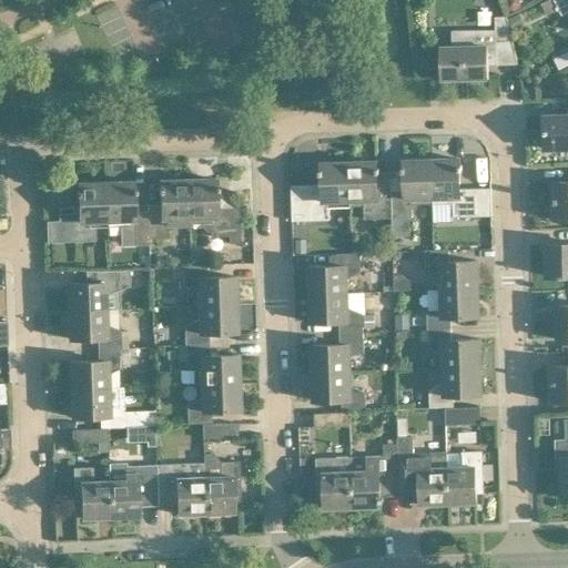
[(506,0),(506,4),(509,9),(515,10),(519,7),(519,1),(518,0),(506,0)]
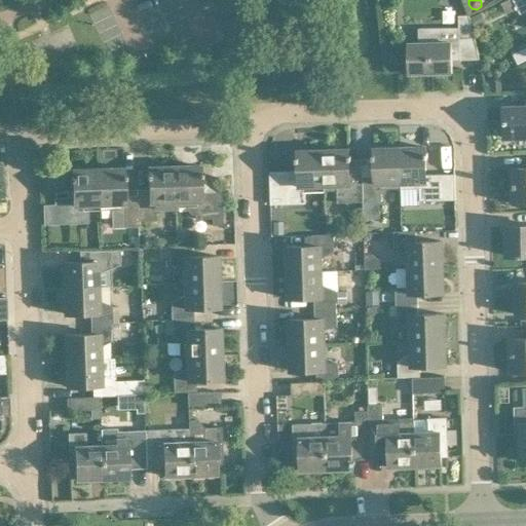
[(525,0),(513,0),(520,13),(525,10),(525,0)]
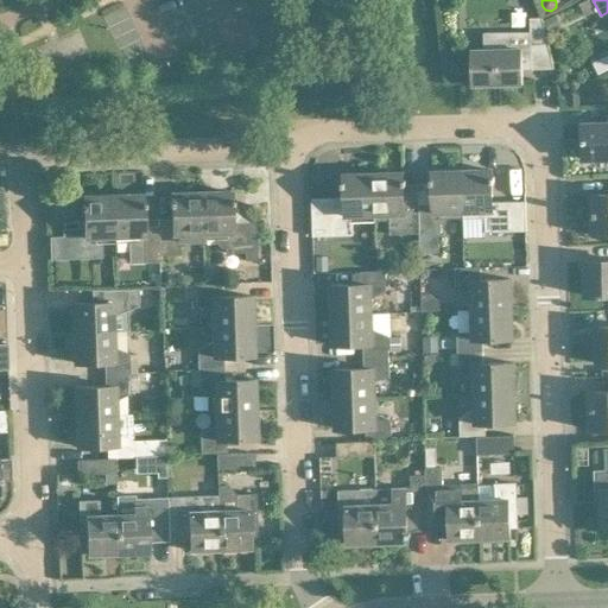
[(544,19),(550,32),(562,26),(556,13),(544,19)]
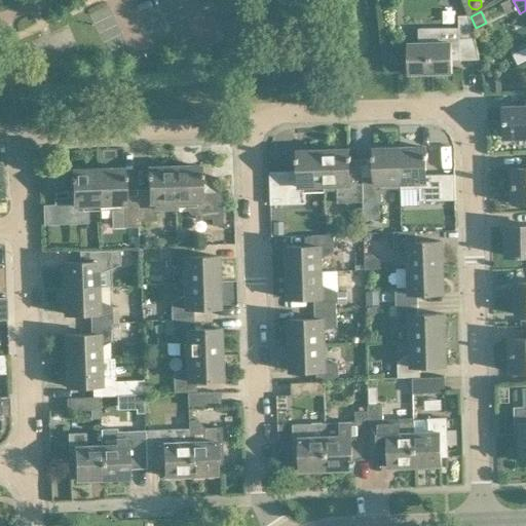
[(458,14),(459,39),(459,60),(479,59),(475,39),(468,14),(458,14)]
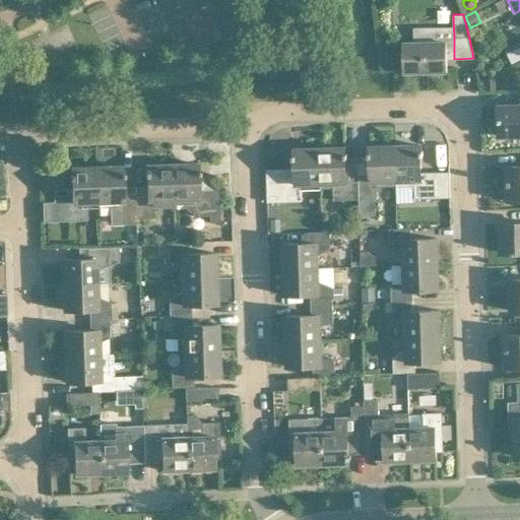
[(435,42),(435,27),(413,28),(414,42),(402,43),(403,72),(447,71),(447,42),(435,42)]
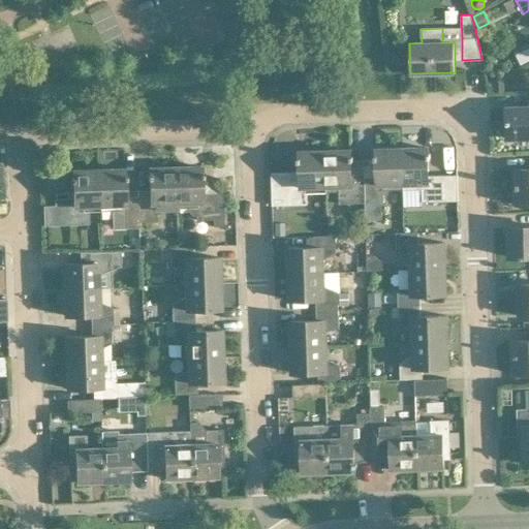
[(528,42),(517,45),(520,60),(528,57),(528,42)]
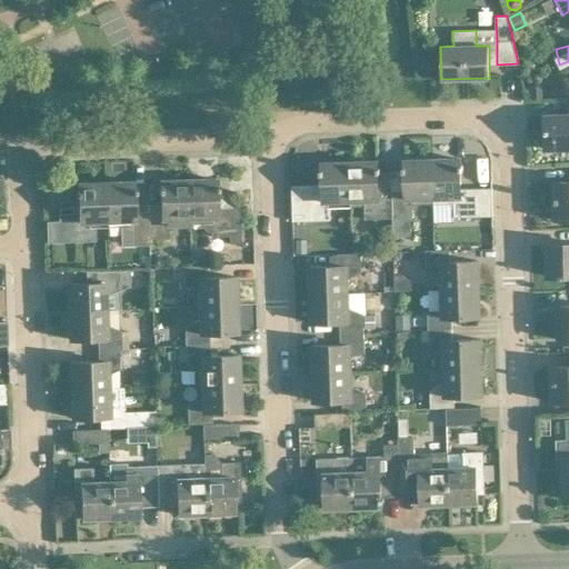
[(530,85),(531,98),(542,97),(542,85),(530,85)]
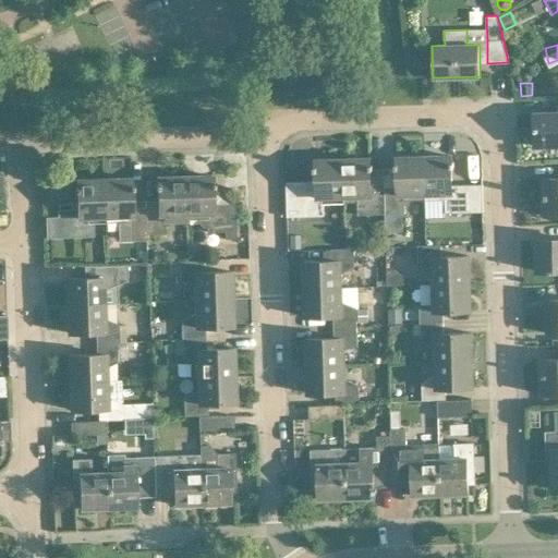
[(535,145),(557,145),(557,144),(557,112),(534,113),(535,145)]
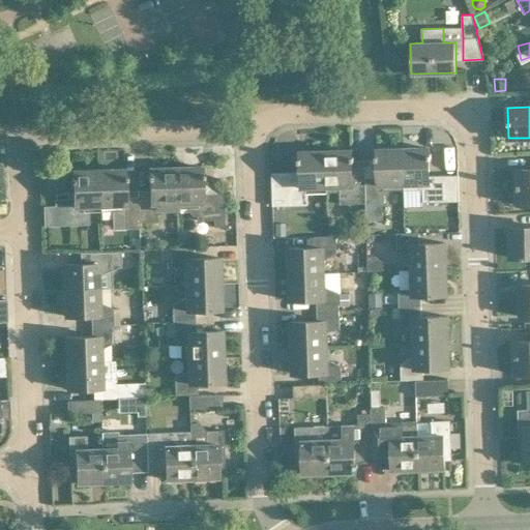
[(429,147),(403,148),(404,189),(423,189),(424,201),(443,201),(442,175),(430,176),(429,147)]
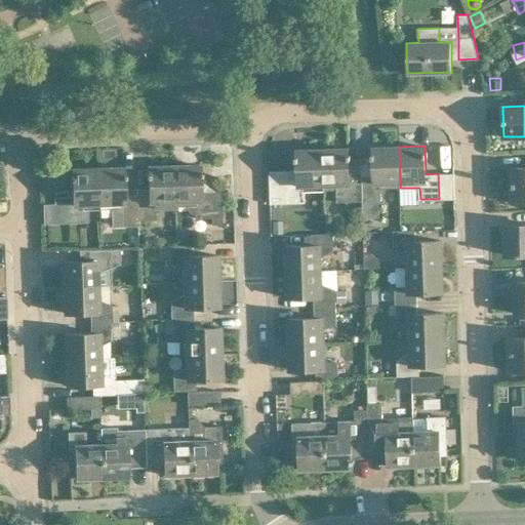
[(374,175),(361,176),(362,201),(380,200),(380,189),(400,188),(399,147),(373,148),(374,175)]
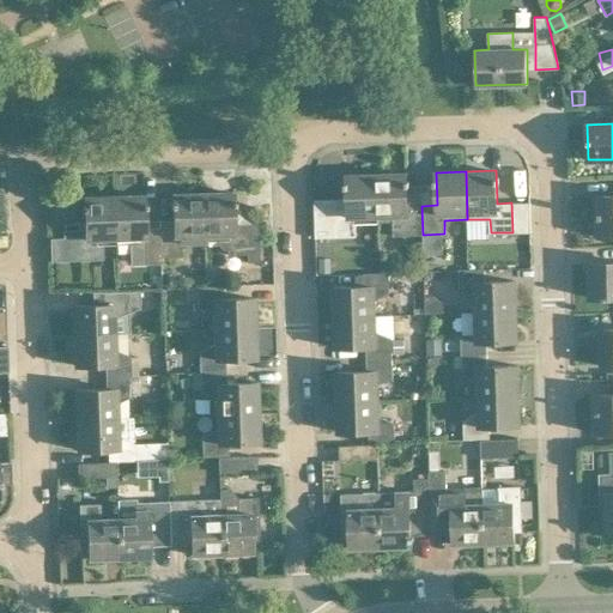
[(407,174),(377,175),(378,222),(401,222),(402,236),(423,235),(422,206),(408,206),(407,174)]
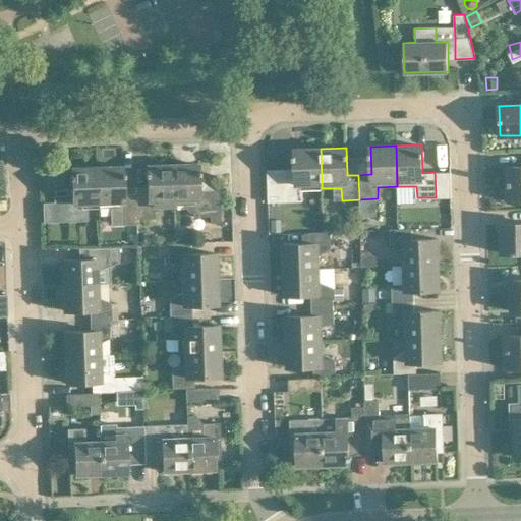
[(284,201),(302,201),(302,189),(322,188),(321,149),(295,149),(295,177),(283,177),(284,201)]
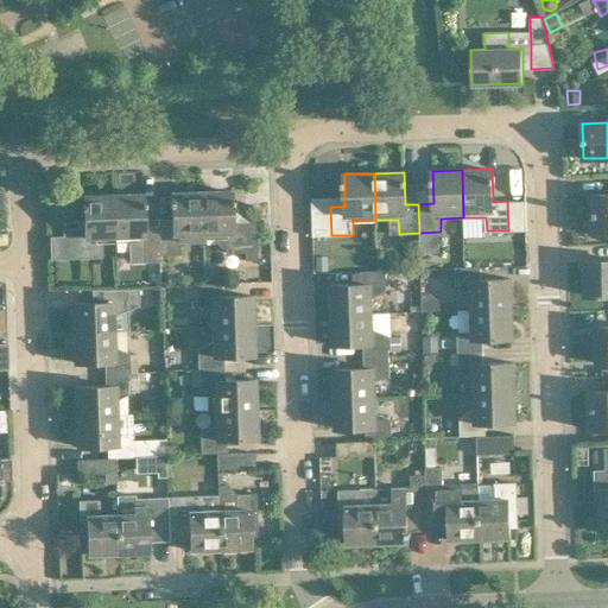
[(230,191),(201,192),(202,239),(215,239),(216,242),(221,246),(226,246),(226,253),(245,252),(246,260),(258,260),(257,222),(232,223),(230,191)]
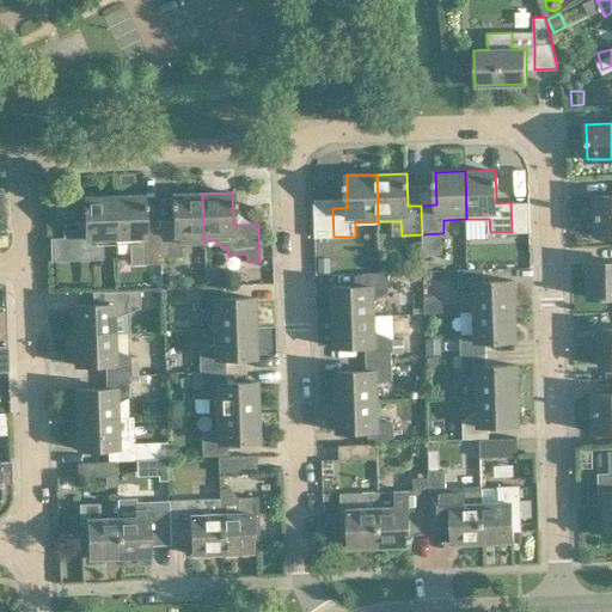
[(173,227),(160,227),(161,257),(182,256),(181,242),(203,240),(202,194),(172,195),(173,227)]
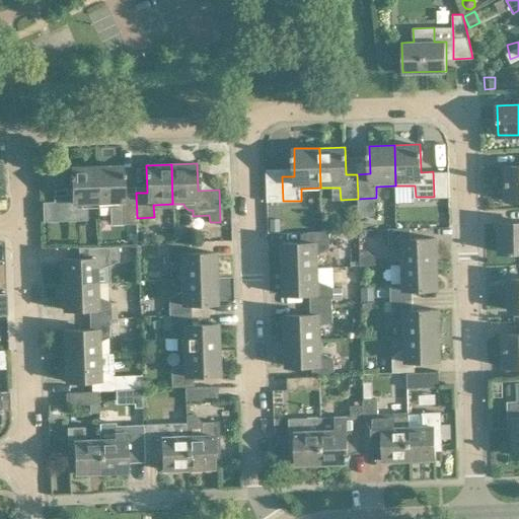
[(122,165),(96,166),(98,207),(109,207),(109,223),(135,222),(135,218),(137,218),(136,193),(123,194),(122,165)]
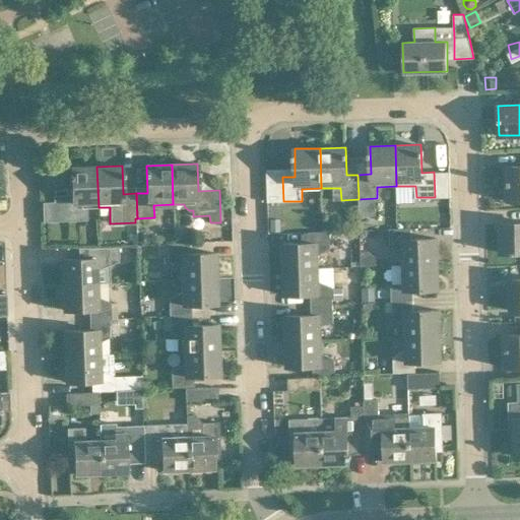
[(519,166),(508,167),(508,181),(508,200),(519,199),(519,166)]
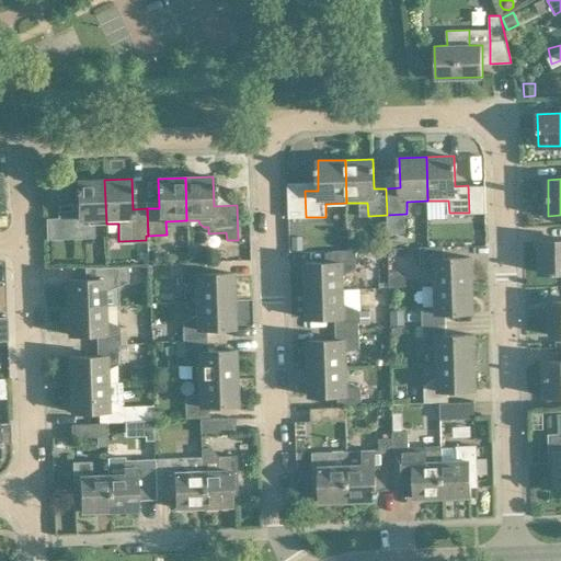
[(78,210),(65,212),(54,212),(55,231),(65,230),(65,238),(93,237),(93,224),(106,224),(104,180),(77,181),(78,210)]
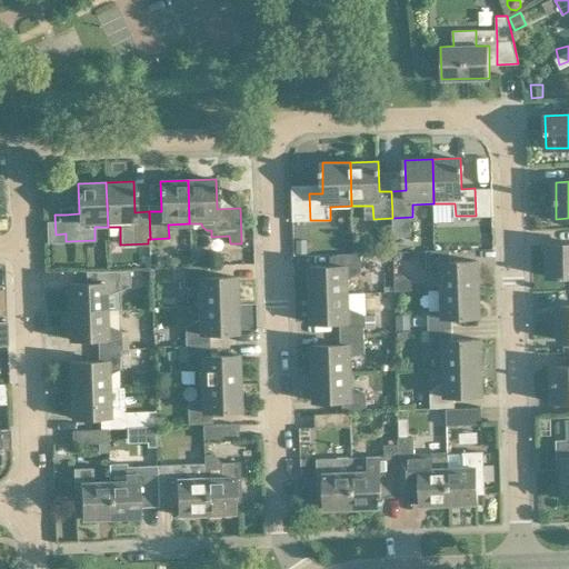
[(305,239),(296,239),(297,252),(306,252),(305,239)]
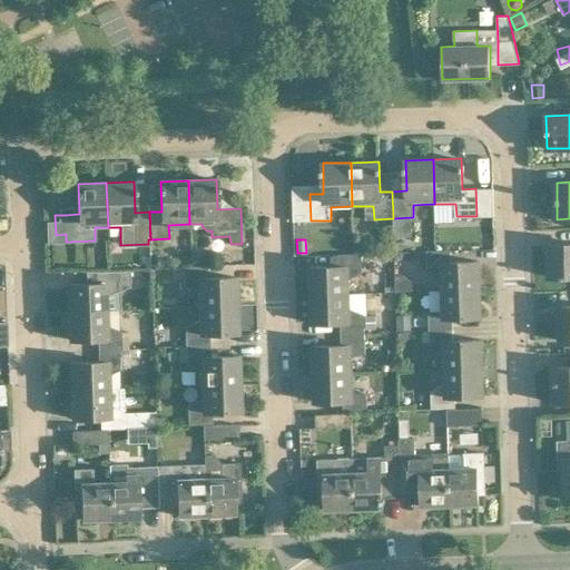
[(549,276),(569,276),(569,244),(549,245),(549,276)]
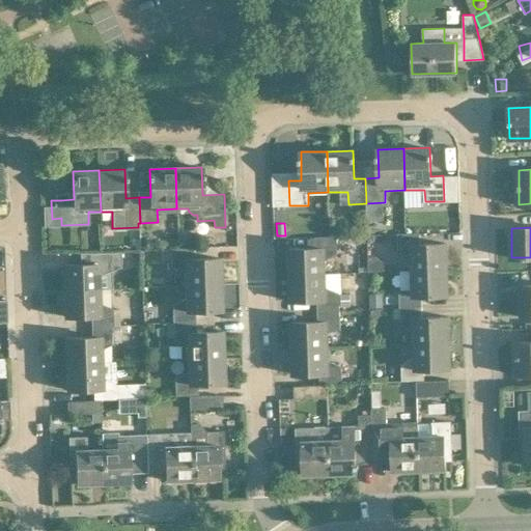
[(420,233),(397,233),(398,250),(413,257),(413,271),(447,269),(446,243),(420,244),(420,233)]
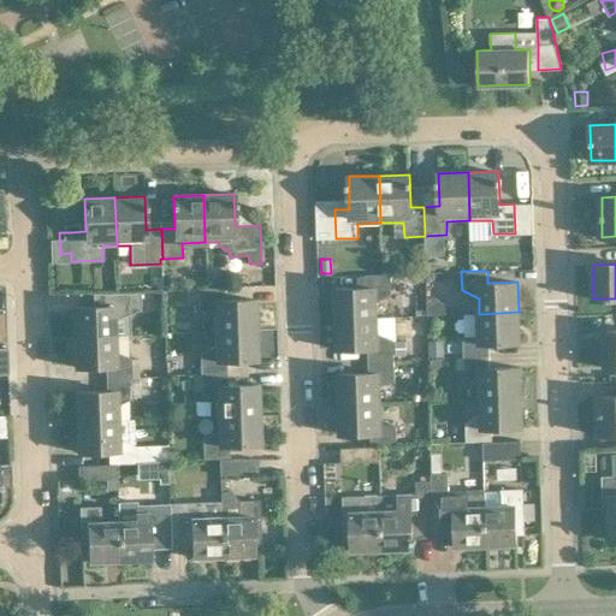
[(336,289),(337,319),(375,318),(375,302),(392,295),(391,274),(366,276),(366,288),(336,289)]
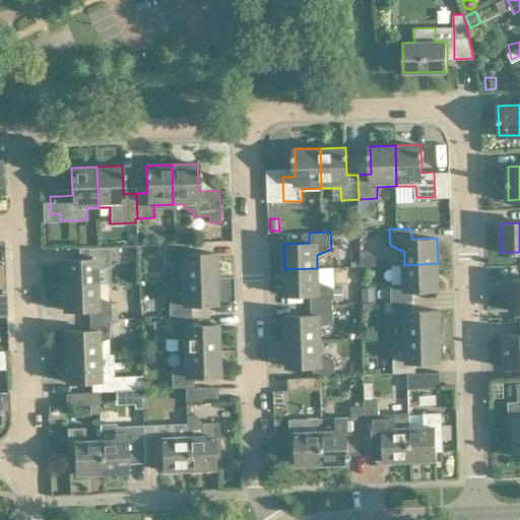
[(140,235),(138,239),(139,243),(143,245),(147,244),(149,241),(148,236),(145,234),(140,235)]
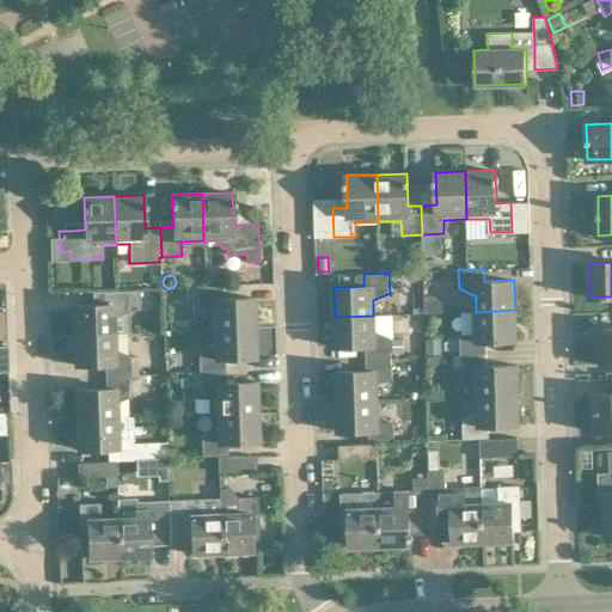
[(222,286),(197,287),(197,306),(214,313),(214,329),(254,328),(252,298),(222,298),(222,286)]
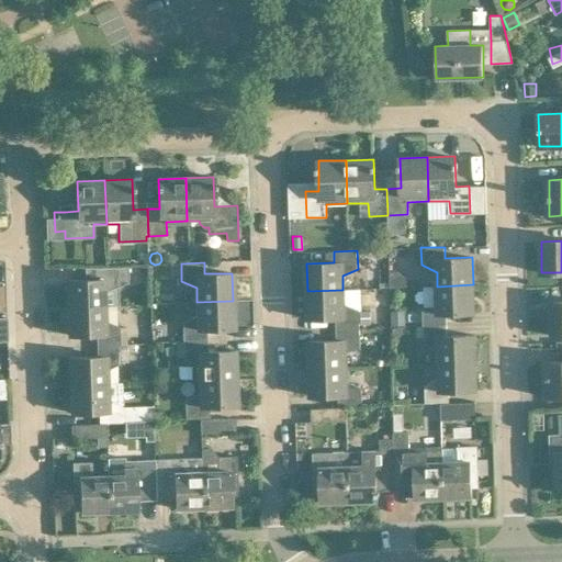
[(67,280),(68,307),(103,306),(103,293),(117,285),(117,267),(93,268),(94,279),(67,280)]
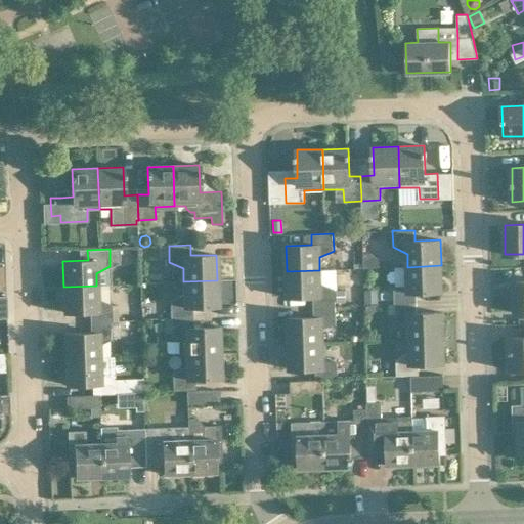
[(363,252),(364,266),(379,265),(379,259),(374,256),(368,252),(363,252)]
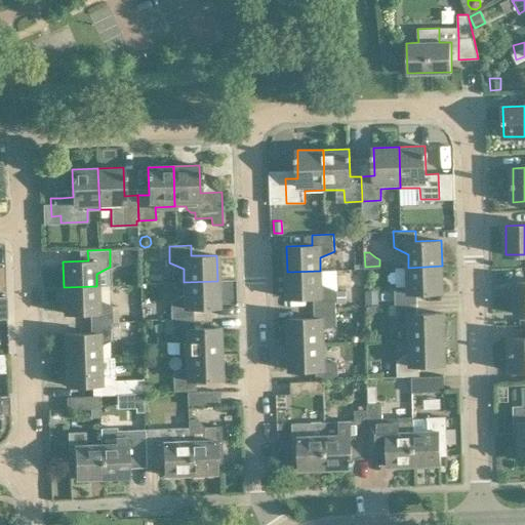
[(395,287),(395,304),(417,304),(416,292),(443,292),(442,266),(408,268),(408,280),(395,287)]
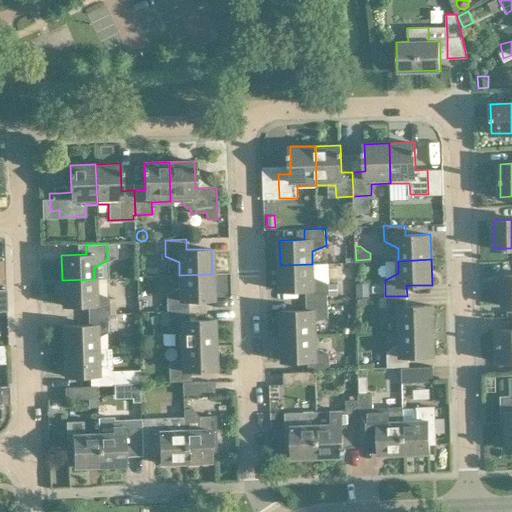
[(326,263),(312,264),(280,265),(281,290),(306,289),(306,300),(327,299),(326,263)]
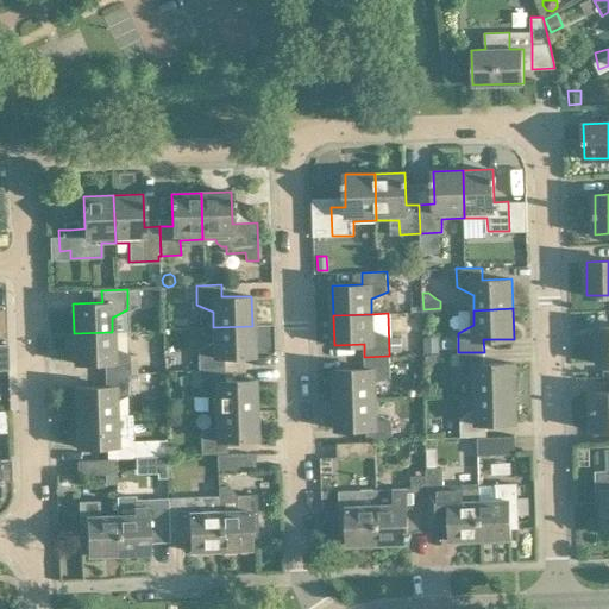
[(198,350),(199,369),(224,369),(224,357),(253,356),(252,326),(213,327),(214,341),(198,350)]
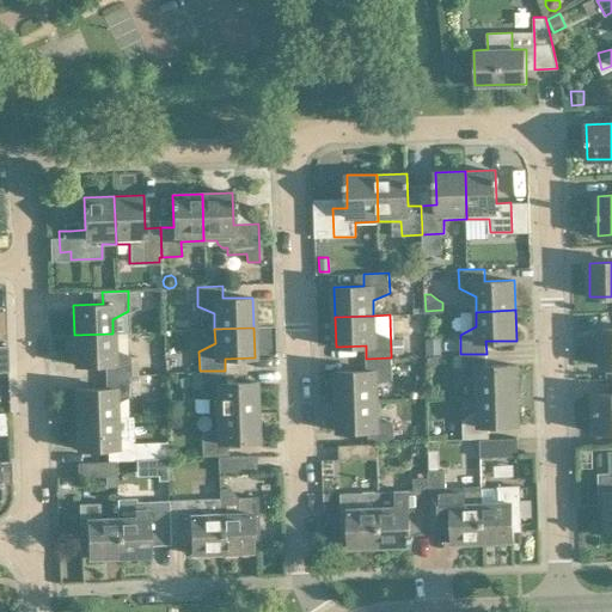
[(601,366),(611,365),(611,329),(600,330),(601,366)]
